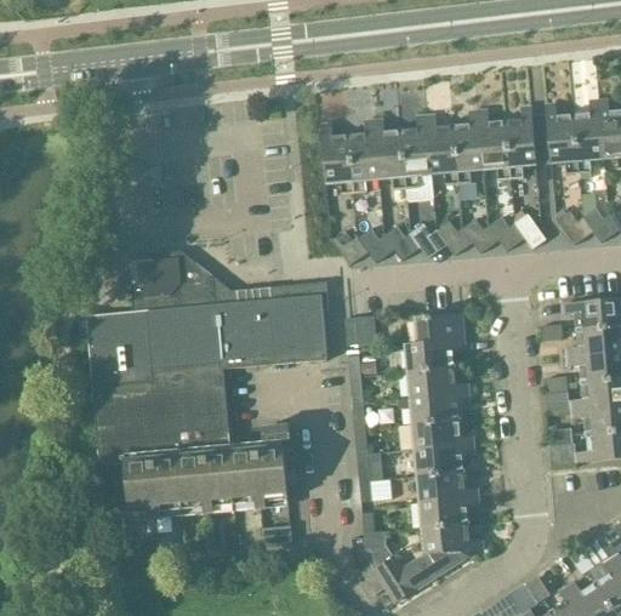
[(607,97),(598,98),(603,157),(616,155),(617,169),(620,167),(620,108),(608,109),(607,97)]
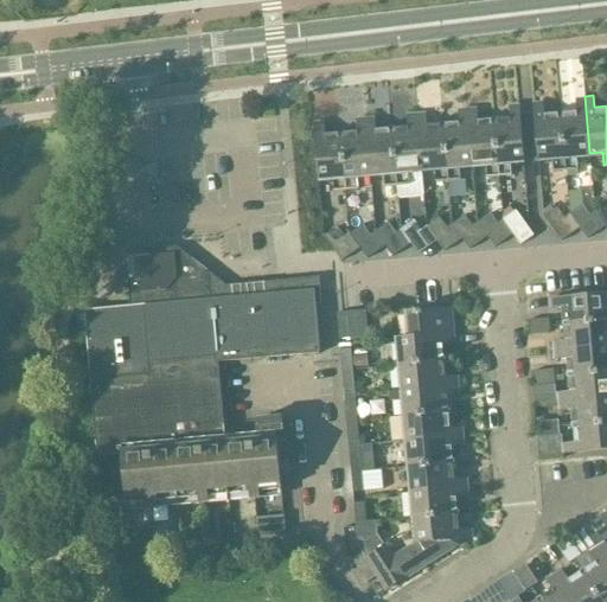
[(576,109),(560,110),(566,167),(577,166),(576,154),(589,153),(585,96),(575,97),(576,109)]
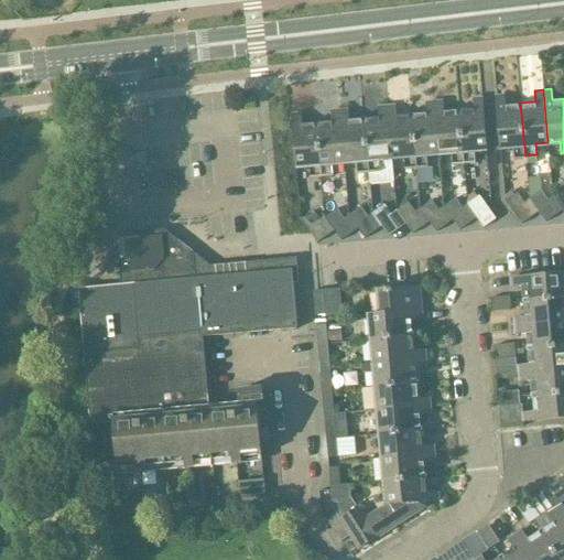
[(503,93),(496,94),(500,147),(512,146),(513,157),(525,155),(520,103),(505,104),(503,93)]
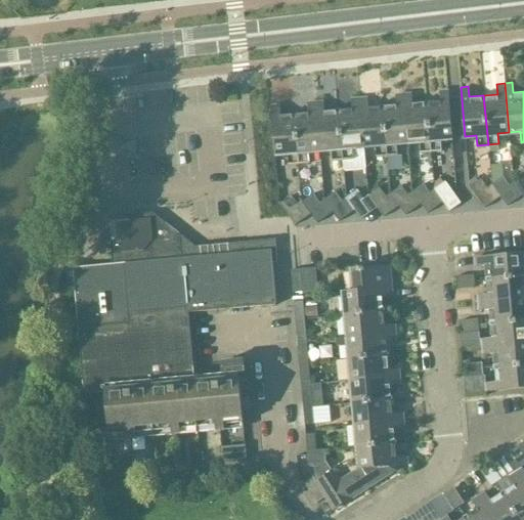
[(440,90),(440,99),(427,101),(431,150),(442,149),(441,139),(452,138),(448,89),(440,90)]
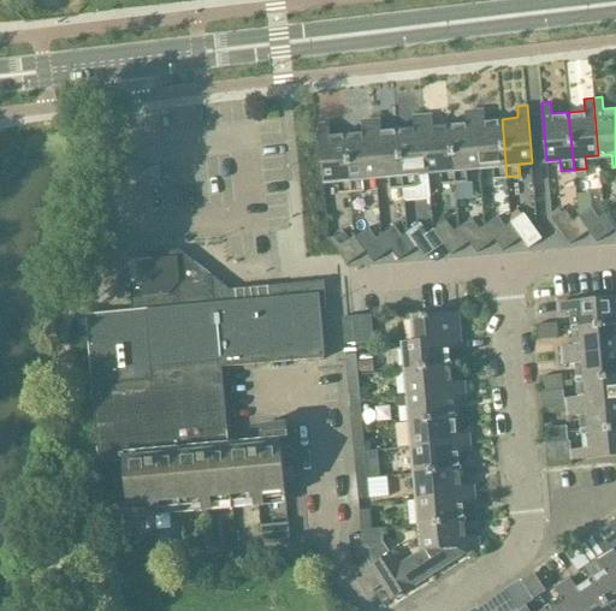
[(485,120),(484,108),(474,110),(480,167),(493,166),(495,178),(507,177),(502,119),(485,120)]
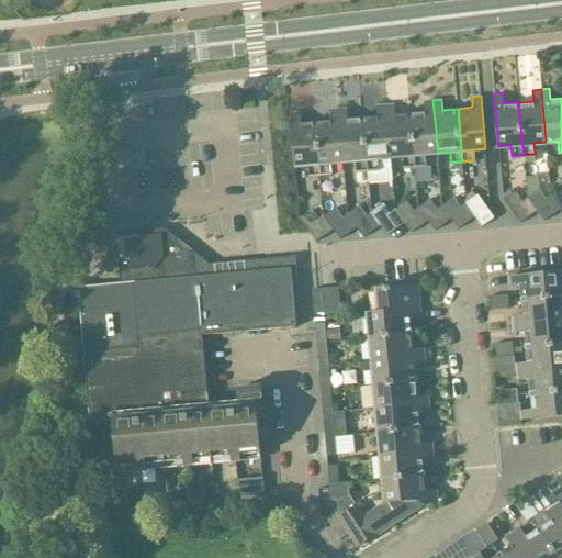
[(425,100),(426,111),(411,113),(415,167),(427,165),(426,154),(438,153),(433,100),(425,100)]
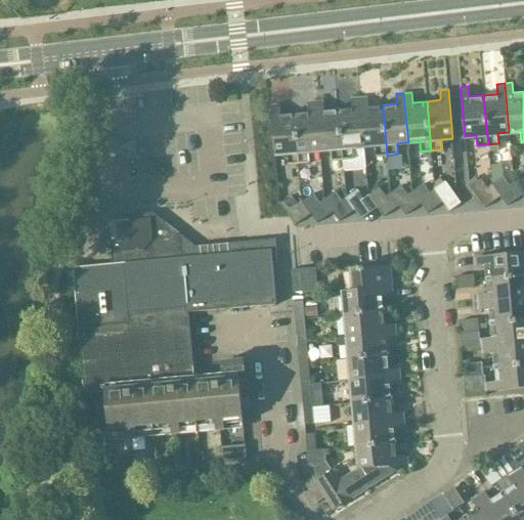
[(368,96),(359,97),(364,146),(376,145),(377,156),(387,156),(383,105),(369,106),(368,96)]
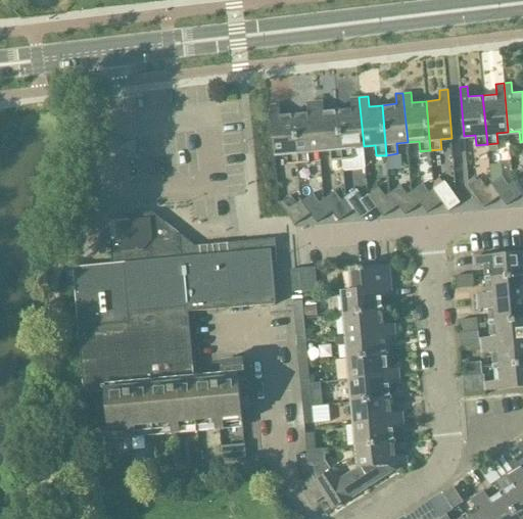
[(351,98),(352,108),(338,109),(342,158),(343,168),(365,166),(364,146),(359,97),(351,98)]
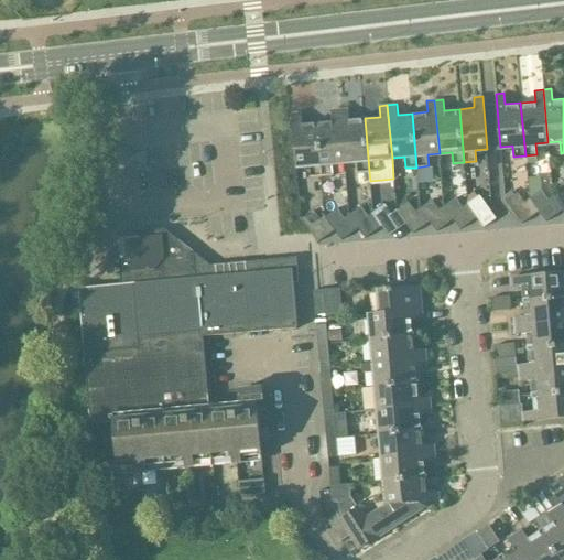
[(333,121),(317,122),(322,175),(334,174),(333,163),(345,162),(340,108),(332,109),(333,121)]
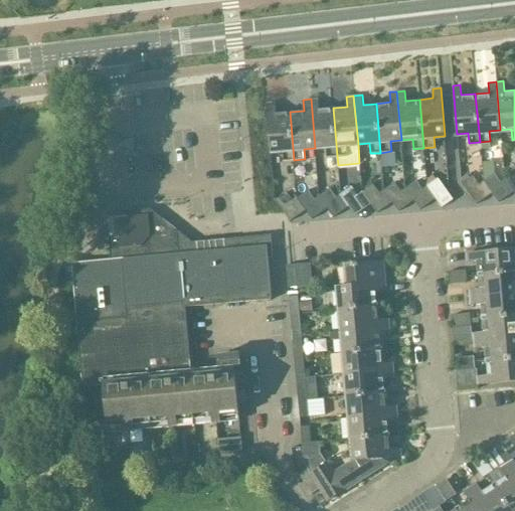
[(326,147),(327,157),(337,156),(333,108),(319,109),(318,99),(311,99),(315,148),(326,147)]
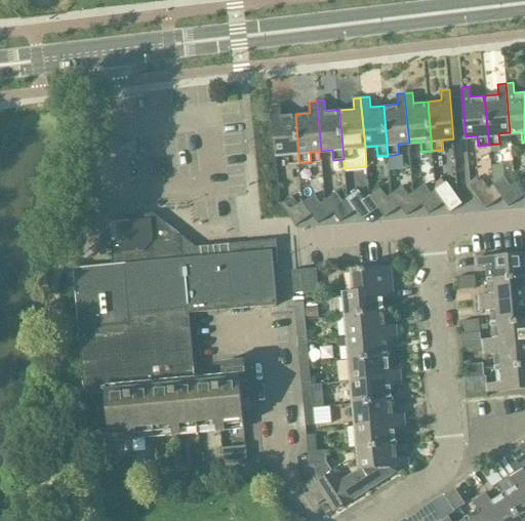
[(281,106),(272,106),(276,155),(288,153),(289,164),(299,163),(295,114),(281,115),(281,106)]
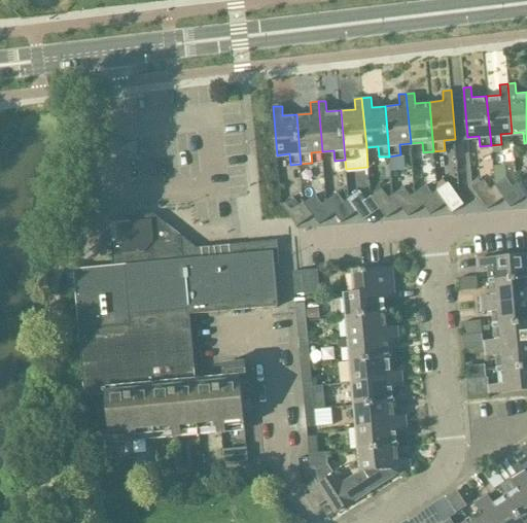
[(526,172),(516,181),(526,196),(526,172)]
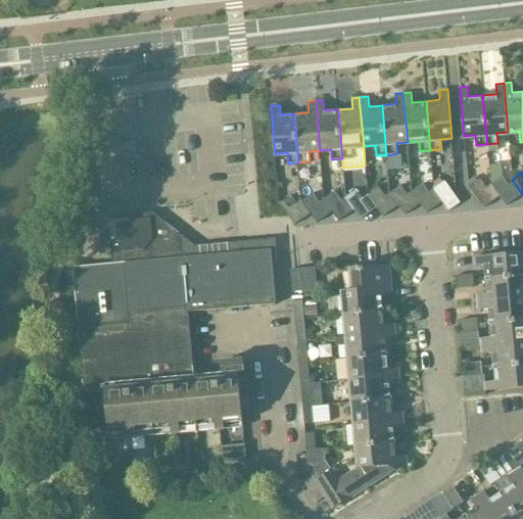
[(490,182),(506,203),(517,195),(502,174),(490,182)]
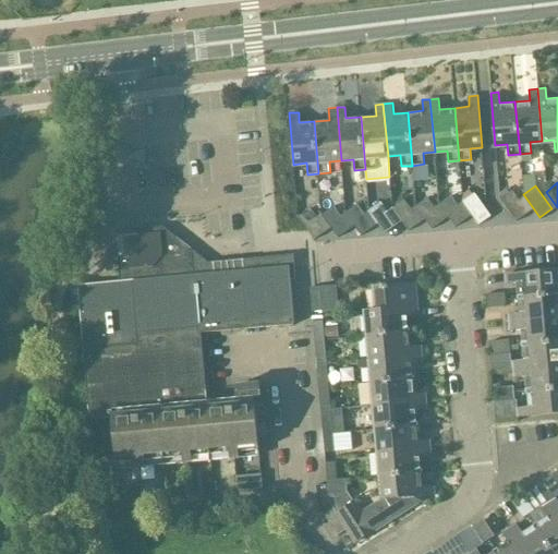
[(499,196),(516,219),(528,211),(511,188),(499,196)]
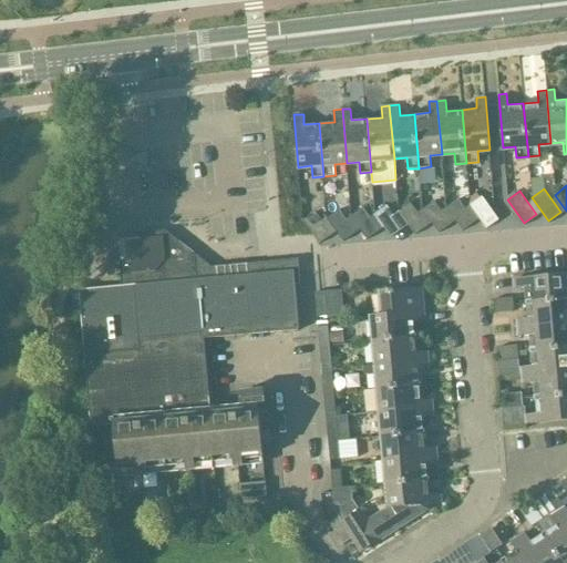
[(471,203),(486,226),(498,217),(482,194),(471,203)]
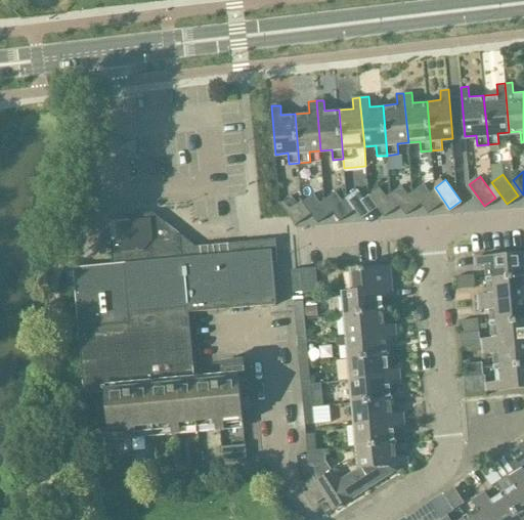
[(412,190),(427,211),(439,203),(424,181),(412,190)]
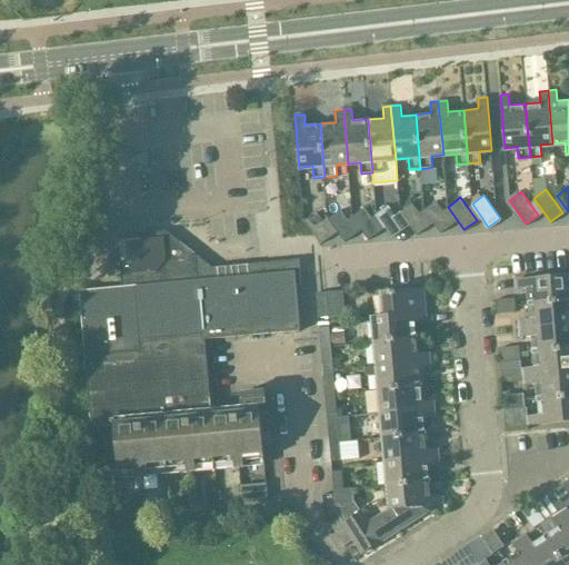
[(423,208),(440,231),(452,222),(436,199),(423,208)]
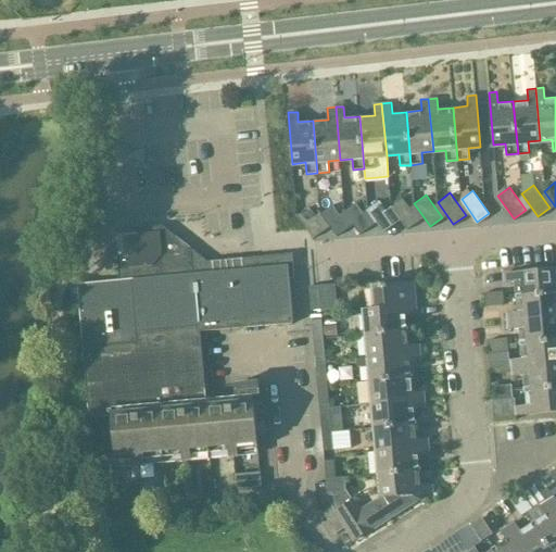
[(391,205),(407,228),(419,220),(403,197),(391,205)]
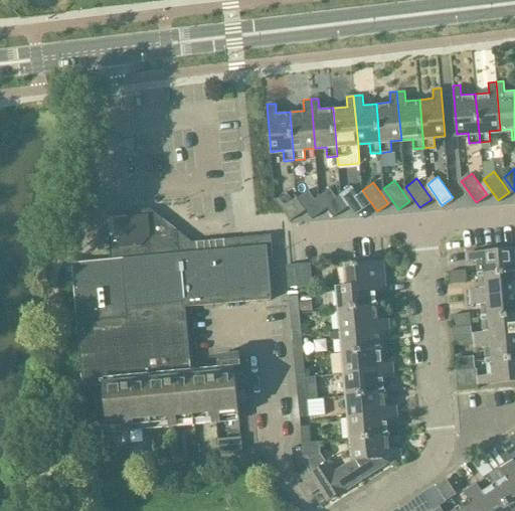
[(341,192),(355,212),(366,205),(351,184),(341,192)]
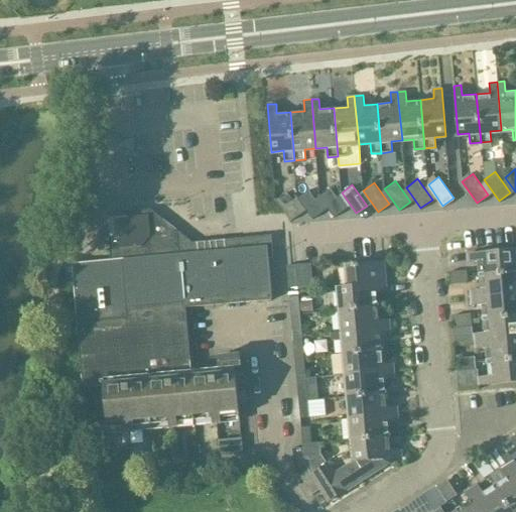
[(319,195),(335,215),(345,207),(330,185),(319,195)]
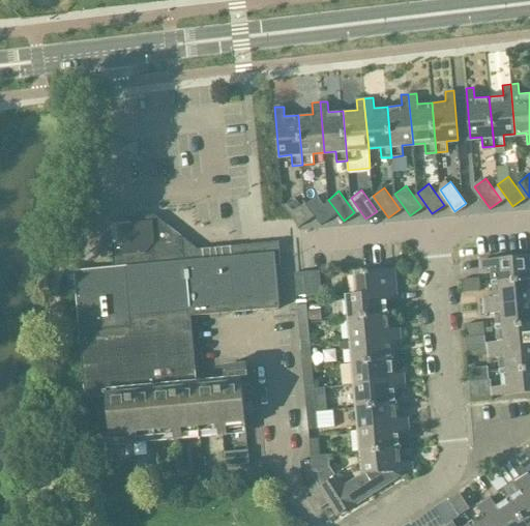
[(305,202),(322,224),(333,214),(318,193),(305,202)]
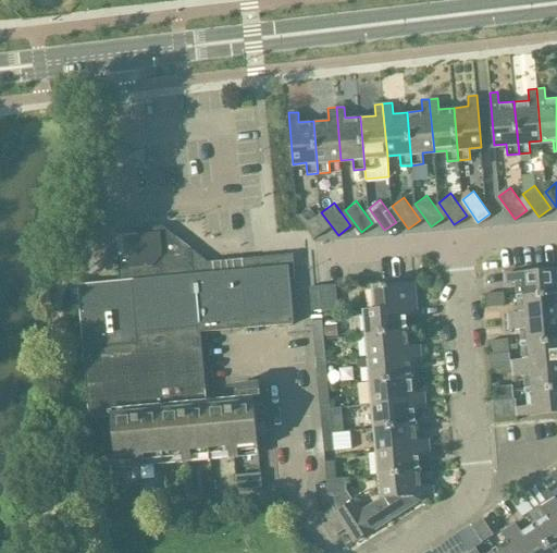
[(298,214),(314,237),(326,229),(310,206),(298,214)]
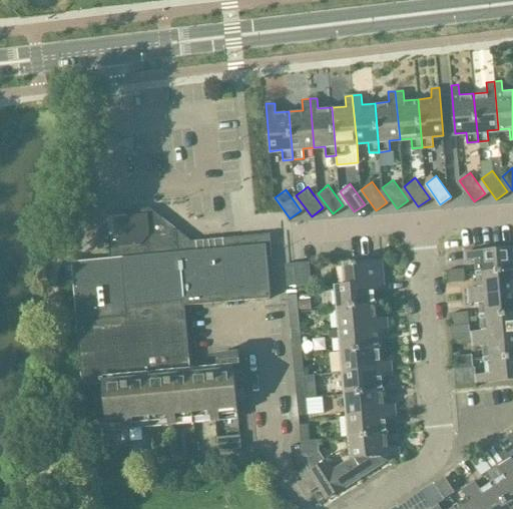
[(76,317),(82,384),(101,382),(105,423),(124,421),(124,426),(132,425),(132,421),(167,417),(167,423),(175,422),(175,417),(210,414),(210,419),(218,418),(218,413),(237,411),(233,368),(190,372),(184,304),(179,250),(178,236),(147,212),(117,214),(119,233),(108,234),(110,257),(71,261),(76,317)]
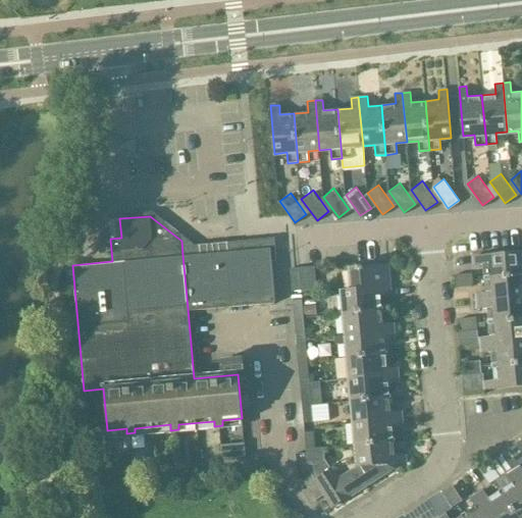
[(275,302),(271,247),(240,250),(242,271),(244,295),(244,304),(275,302)]
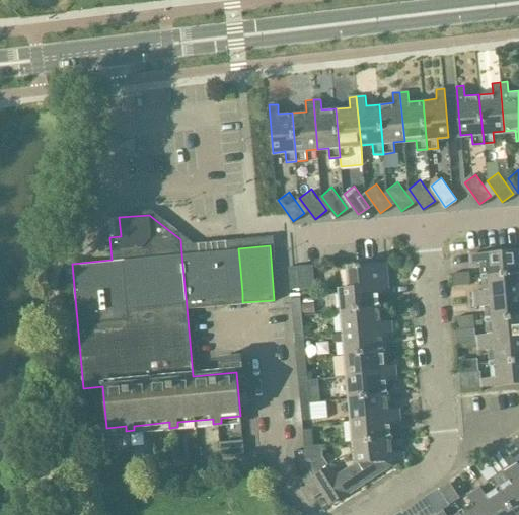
[(238,248),(210,251),(181,253),(187,307),(242,302),(242,293),(240,270),(238,248)]
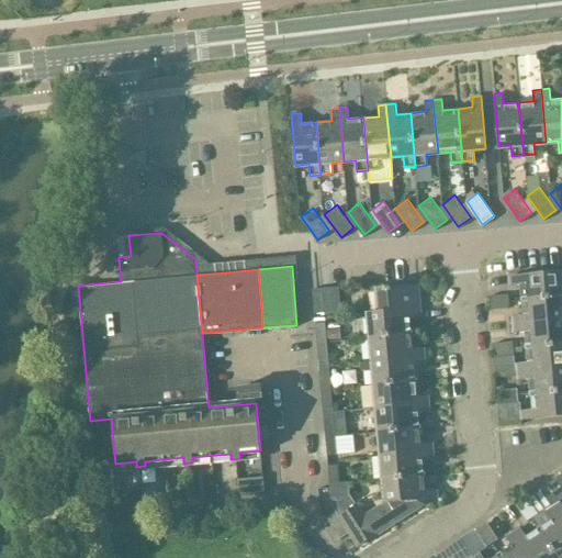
[(509,274),(510,283),(521,282),(523,298),(561,293),(561,275),(561,269),(509,274)]
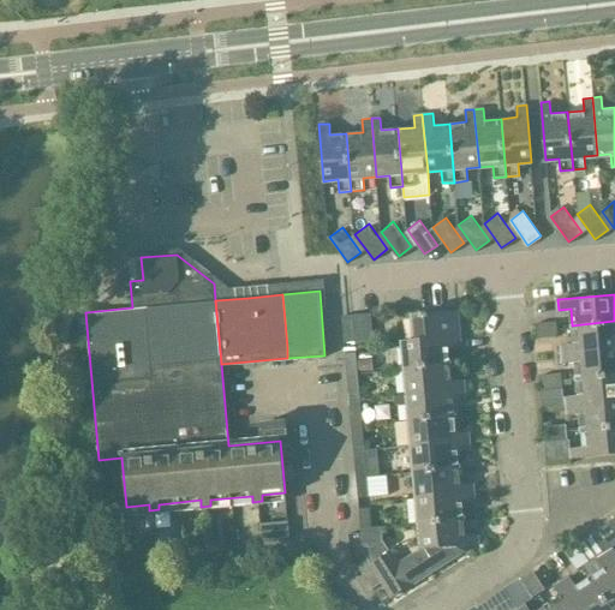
[(459,310),(415,314),(416,339),(461,335),(459,310)]
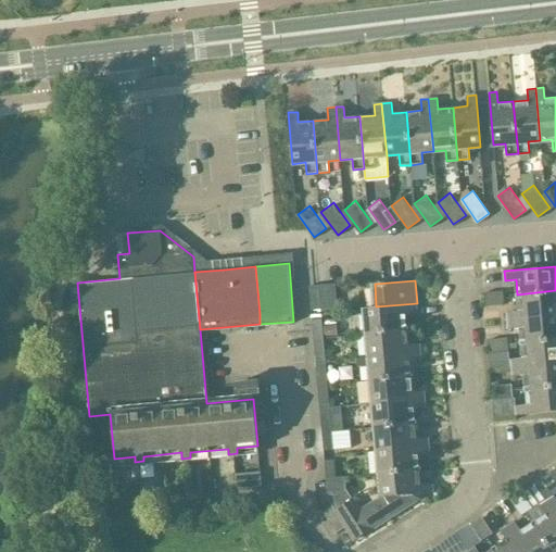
[(317,287),(308,288),(311,306),(319,306),(317,287)]
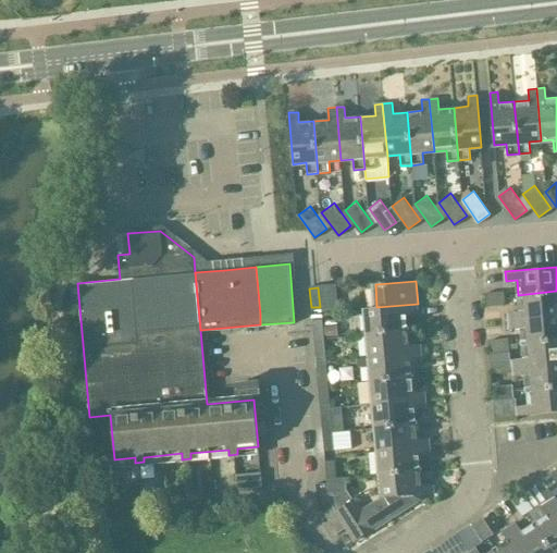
[(484,291),(485,305),(495,304),(494,290),(484,291)]
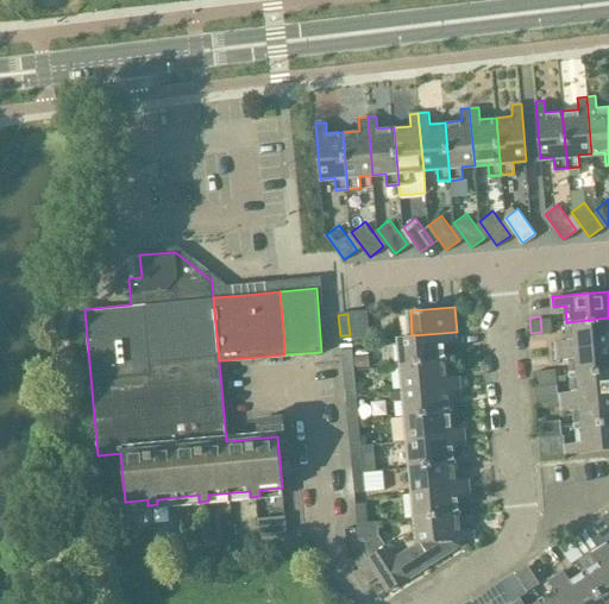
[(551,316),(540,316),(541,332),(552,331),(551,316)]
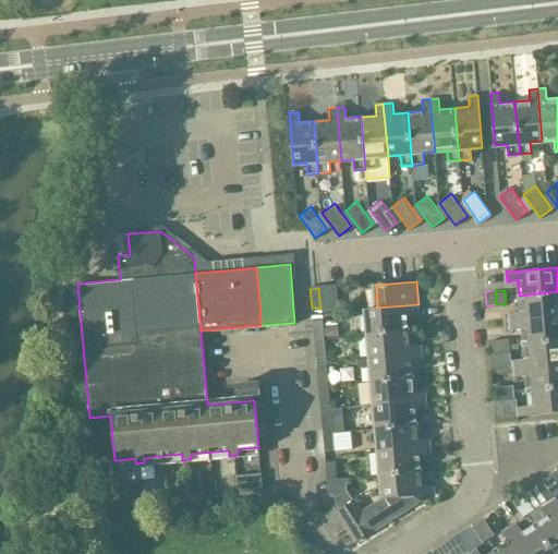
[(521,310),(510,311),(511,320),(557,315),(557,291),(519,296),(521,310)]
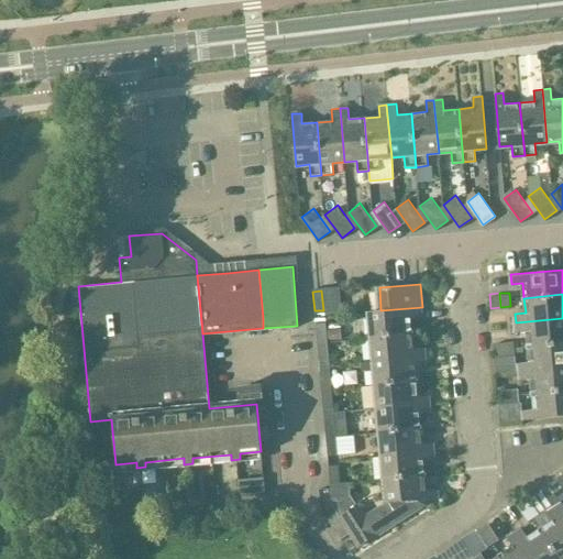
[(381,310),(370,311),(372,336),(414,331),(412,317),(423,316),(422,307),(381,310)]
